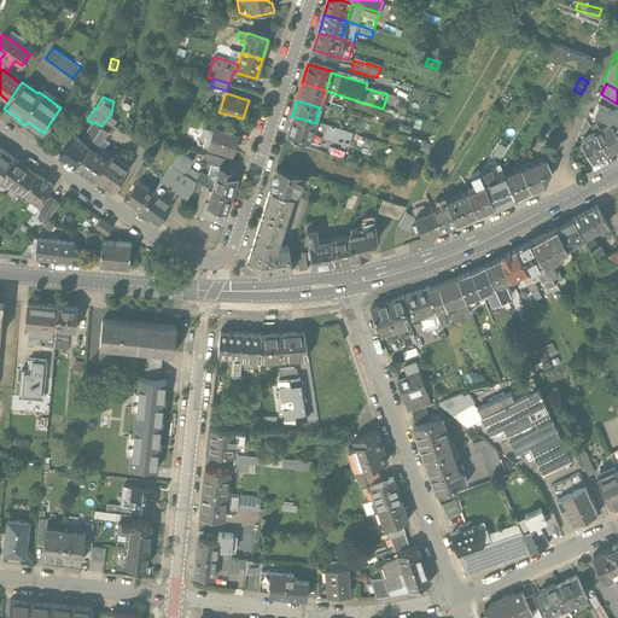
[(617,126),(617,110),(614,109),(613,111),(598,103),(593,114),(613,123),(617,126)]
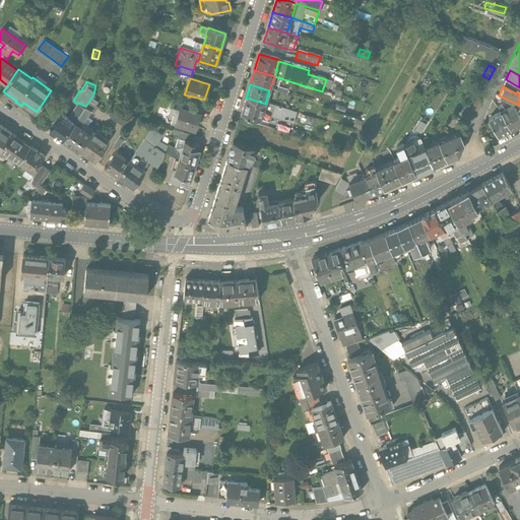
[(260,121),(265,104),(246,98),(241,115),(260,121)]
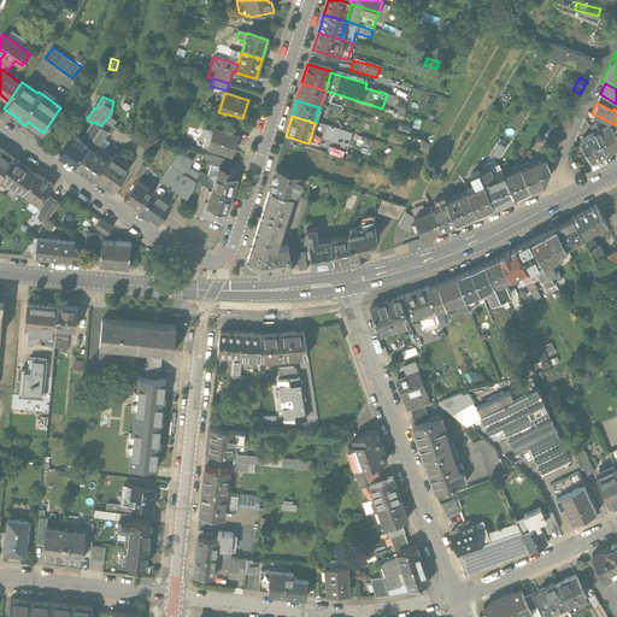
[(571,121),(565,117),(558,130),(564,134),(571,121)]
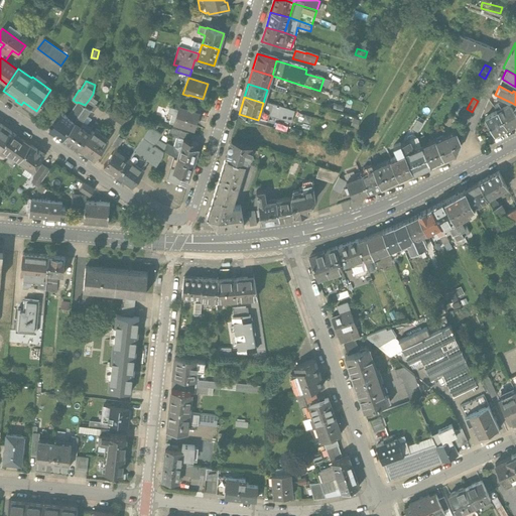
[(97,106),(89,100),(85,105),(74,121),(89,131),(92,128),(87,124),(92,117),(87,114),(90,109),(93,110),(97,106)]
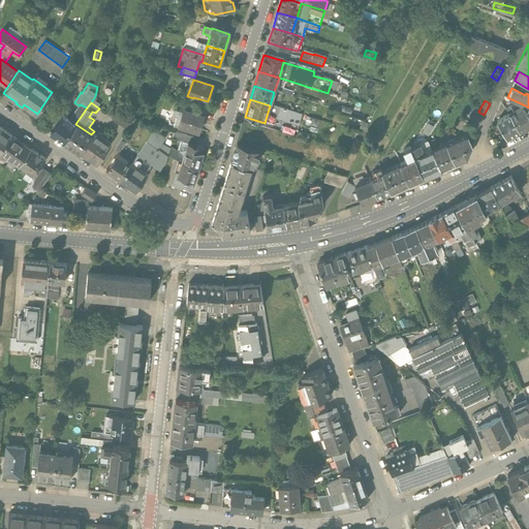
[(71,117),(69,119),(75,124),(87,107),(80,104),(79,105),(71,117)]
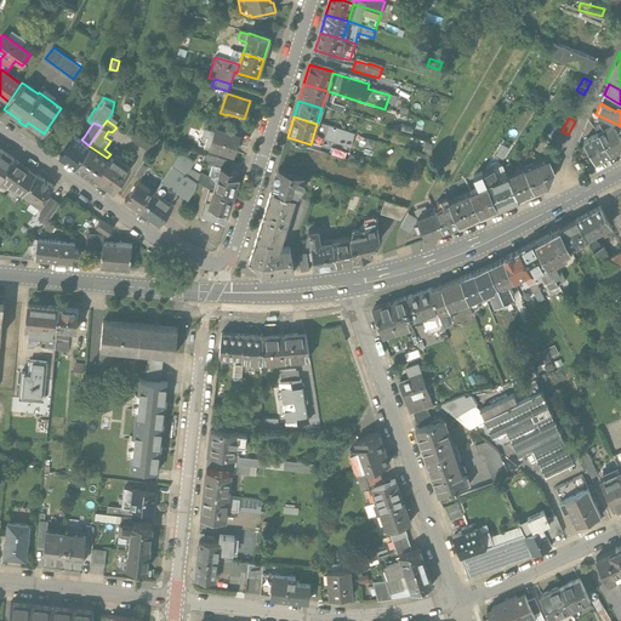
[(354,136),(317,124),(311,144),(323,147),(325,140),(351,148),(354,136)]
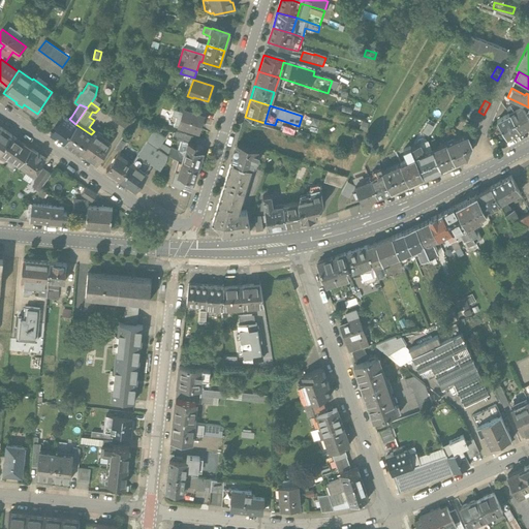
[(528,107),(525,105),(510,114),(520,130),(520,132),(528,126),(528,107)]
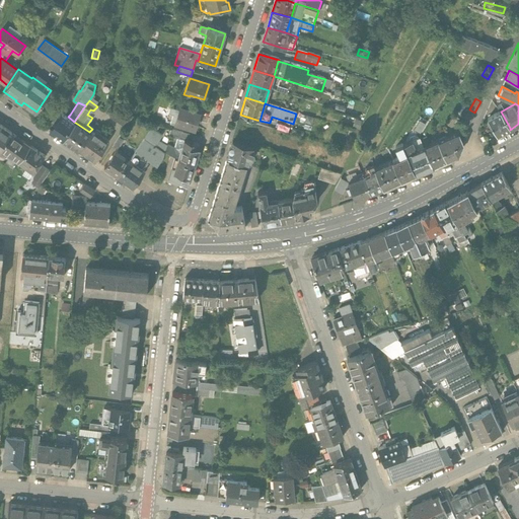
[(133,116),(116,107),(109,116),(126,127),(133,116)]
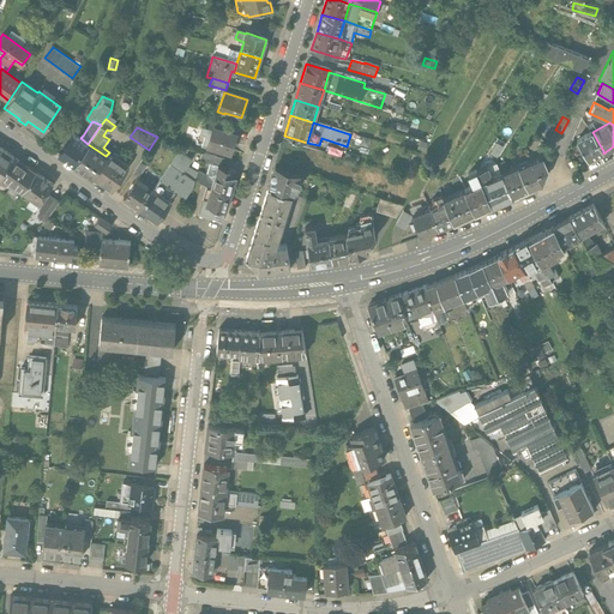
[(236,134),(212,127),(206,145),(232,152),(236,134)]
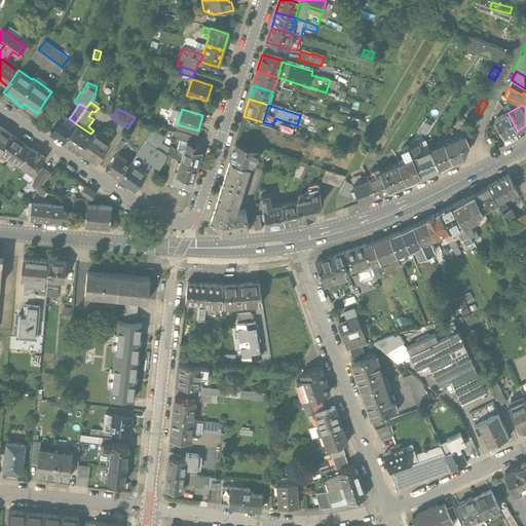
[(50,132),(64,140),(75,123),(69,118),(64,112),(50,132)]
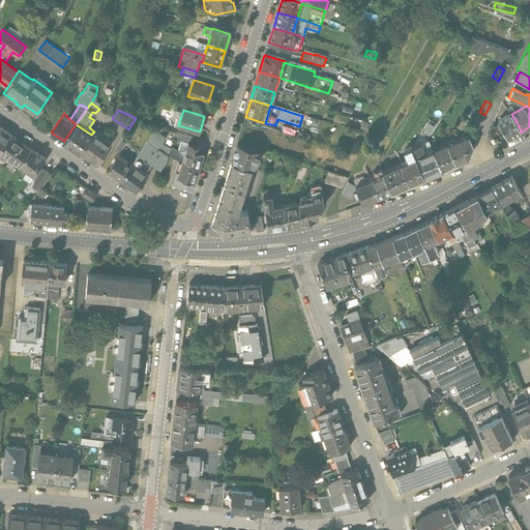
[(507,138),(521,130),(511,114),(498,120),(507,138)]
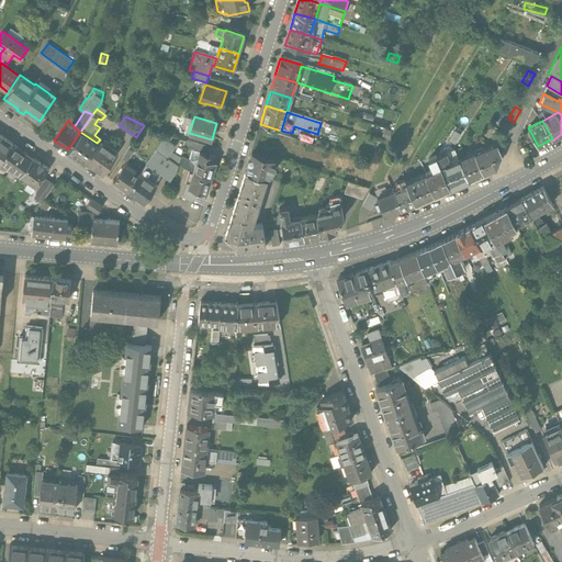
[(332,127),(329,134),(338,136),(339,128),(332,127)]
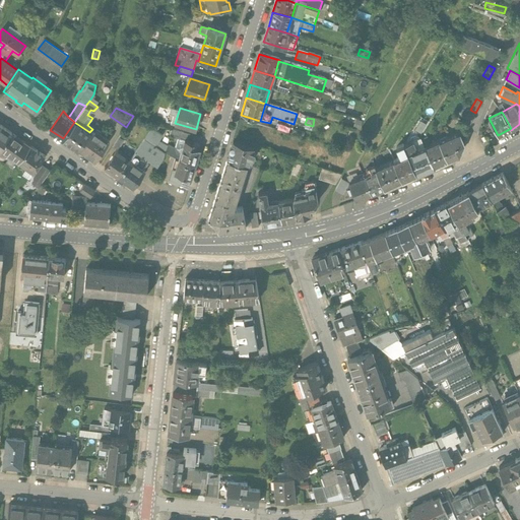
[(459,122),(453,118),(448,126),(452,128),(451,130),(445,132),(447,137),(454,134),(453,132),(459,122)]
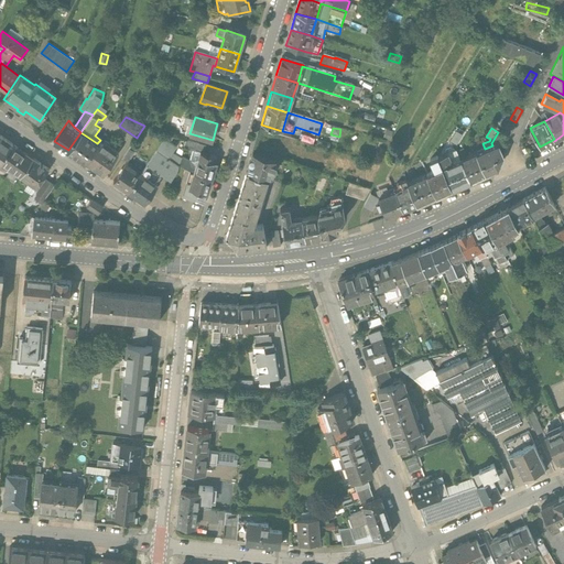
[(392,131),(386,129),(382,139),(389,140),(392,131)]
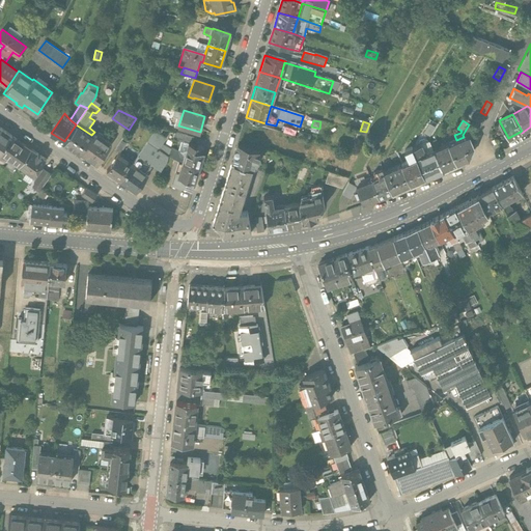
[(436,127),(430,123),(425,132),(429,135),(436,127)]
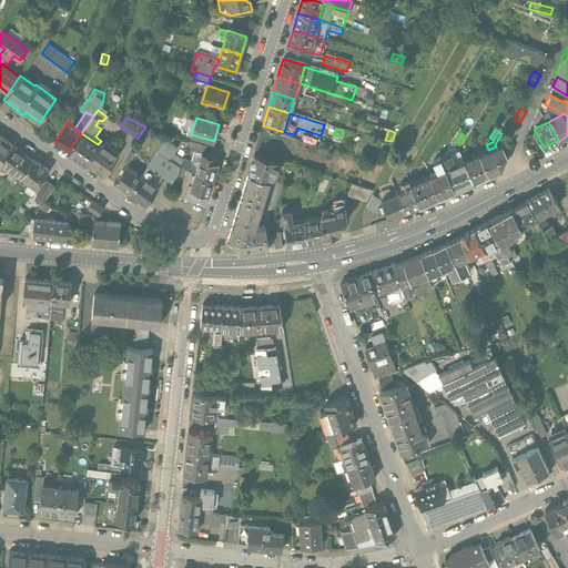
[(69,151),(85,163),(98,144),(81,133),(69,151)]
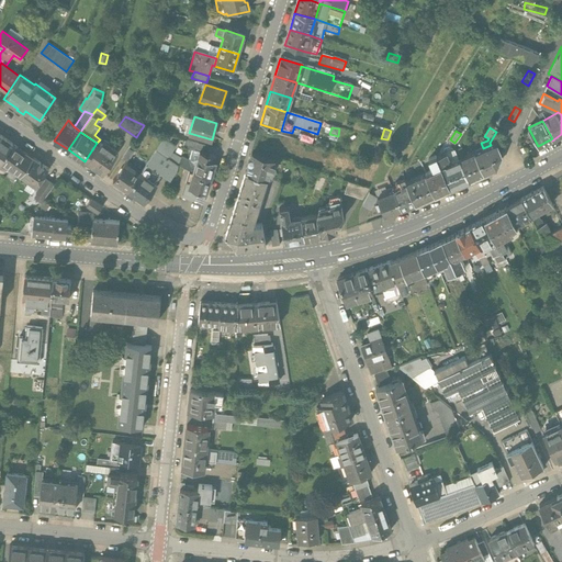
[(0,134),(0,161),(13,144),(0,134)]
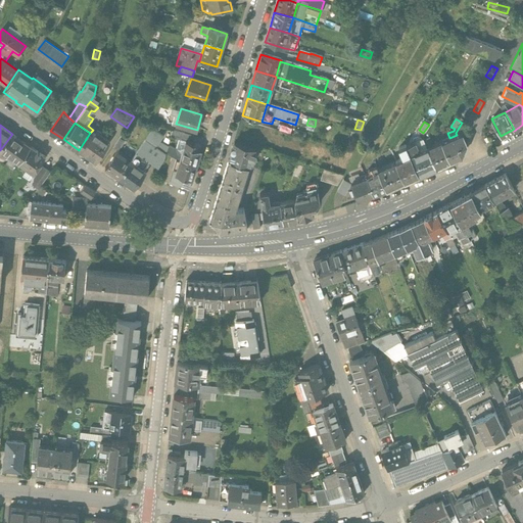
[(100,134),(93,130),(90,133),(79,150),(95,161),(110,141),(100,134)]
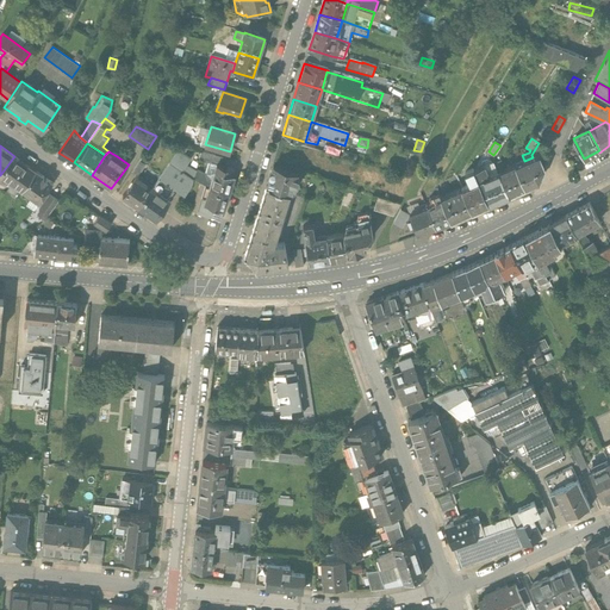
[(221,222),(224,210),(200,203),(205,186),(210,188),(215,170),(217,165),(221,166),(223,157),(201,151),(199,160),(210,163),(205,174),(197,169),(197,170),(193,180),(200,184),(192,211),(198,215),(221,222)]
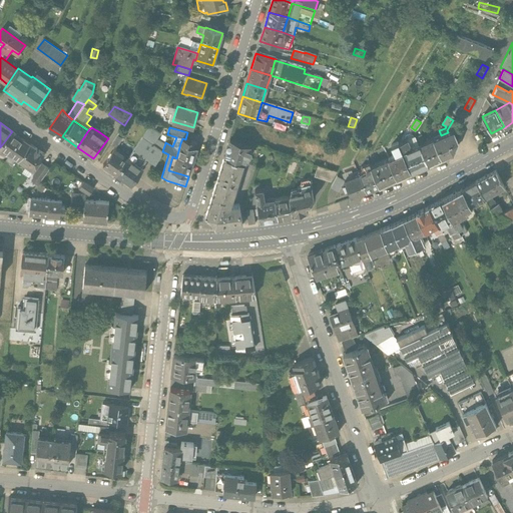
[(159,136),(148,128),(128,157),(141,166),(147,157),(155,163),(160,156),(162,151),(165,143),(157,139),(159,136)]
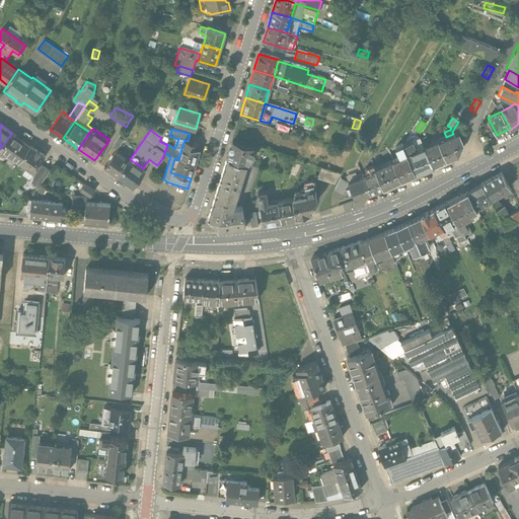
[(113,145),(118,148),(127,135),(122,131),(113,145)]
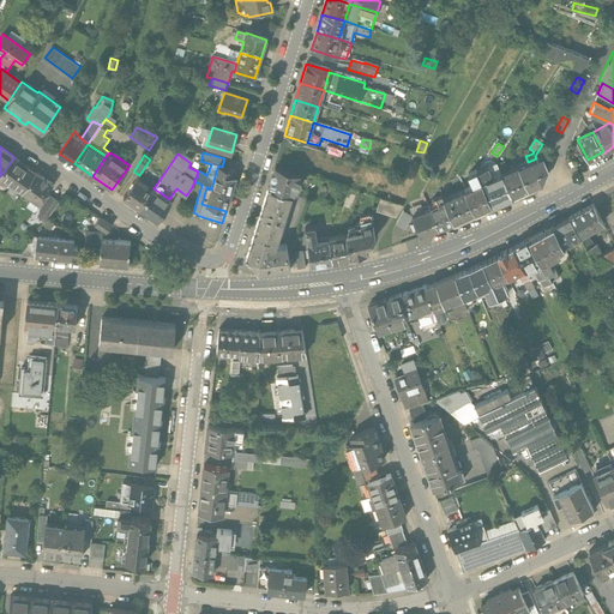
[(528,162),(518,166),(529,188),(542,182),(548,168),(542,156),(536,158),(528,162)]
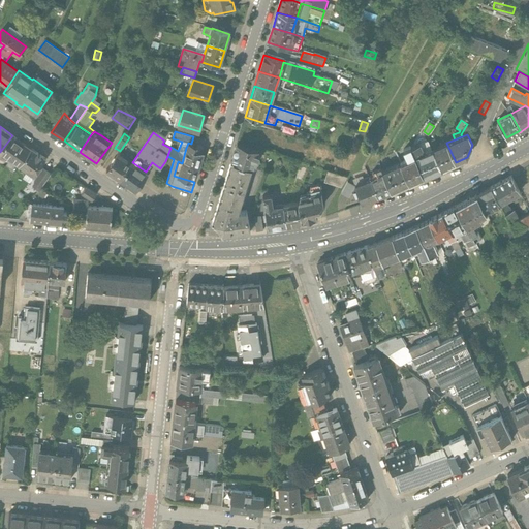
[(0,152),(19,164),(30,148),(12,135),(0,152)]
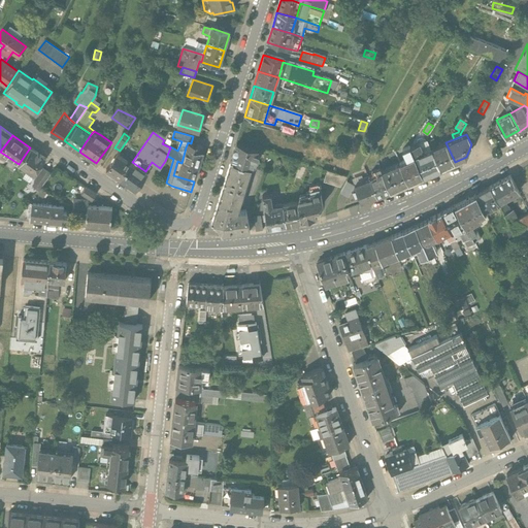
[(422,176),(439,168),(431,150),(430,150),(426,140),(409,147),(422,176)]
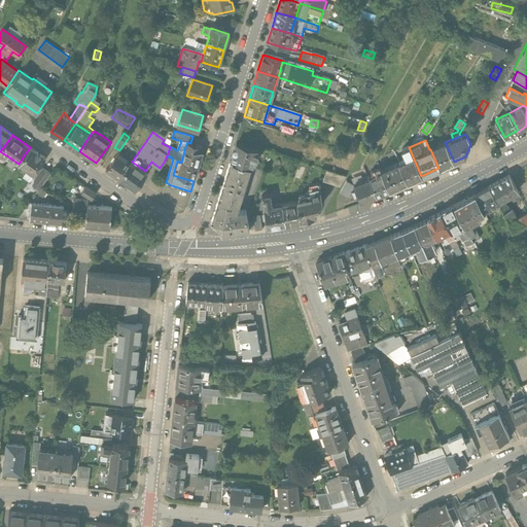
[(187,142),(185,147),(201,151),(202,146),(190,143),(187,142)]
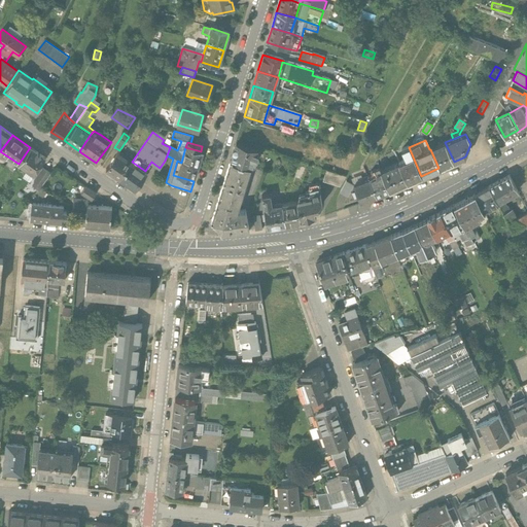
[(438,168),(454,162),(445,142),(430,149),(438,168)]
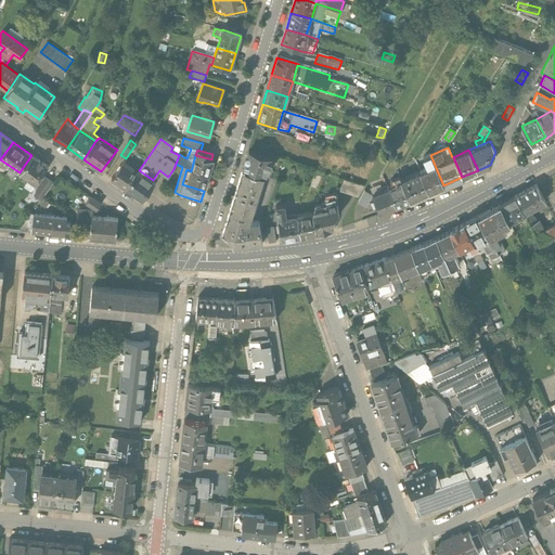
[(248,151),(242,171),(265,178),(267,169),(269,170),(271,169),(272,165),(271,163),(269,163),(271,157),(248,151)]
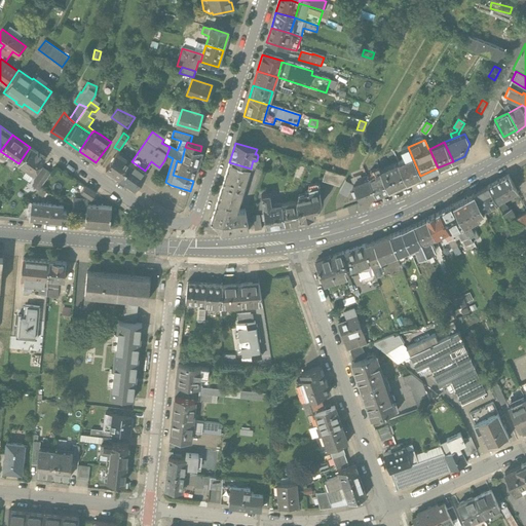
[(45,157),(30,147),(19,163),(27,170),(23,175),(30,180),(45,157)]
